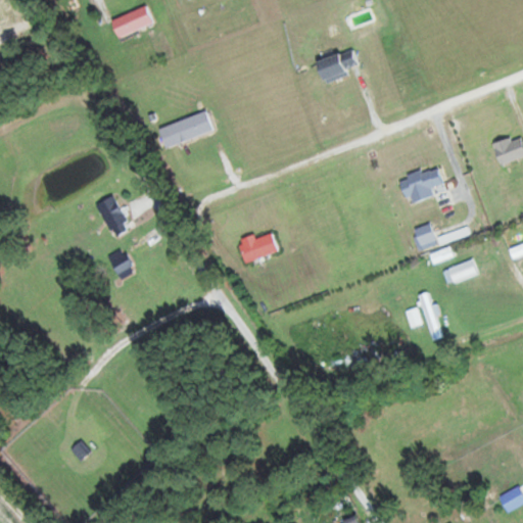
[(111,21),(119,39),(154,24),(147,6),(111,21)]
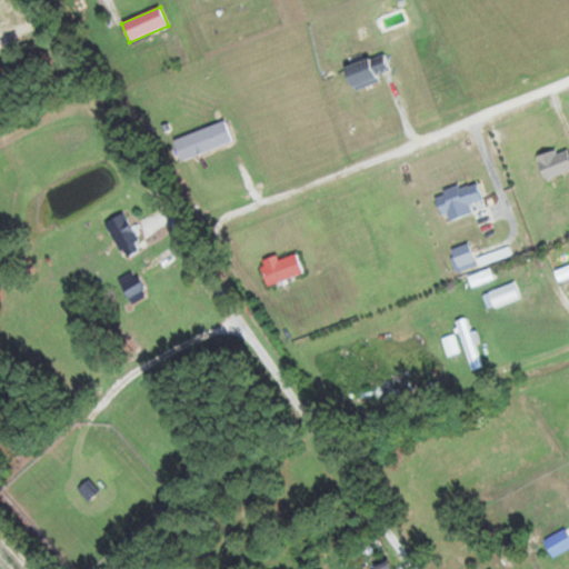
[(233,142),(226,121),(176,139),(183,160),(233,142)]
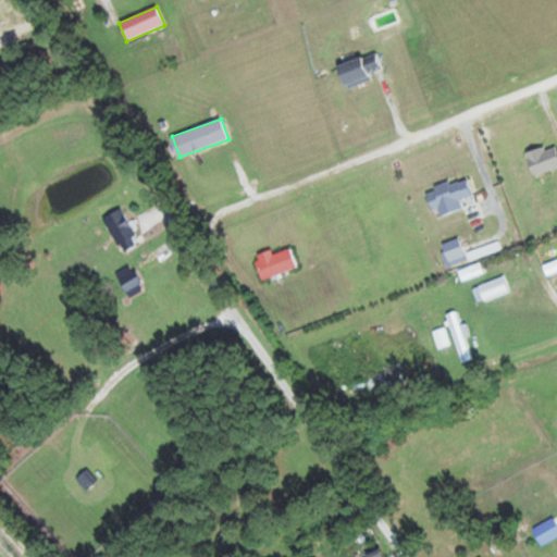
[(556,166),(556,145),(527,156),(533,175),(556,166)]
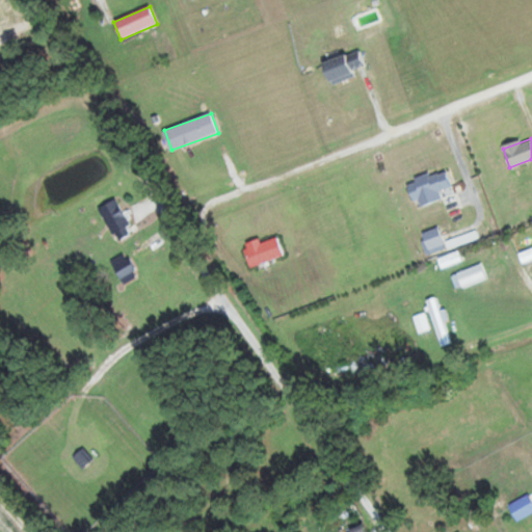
[(408,181),(417,208),(442,200),(440,191),(452,188),(446,169),(408,181)]
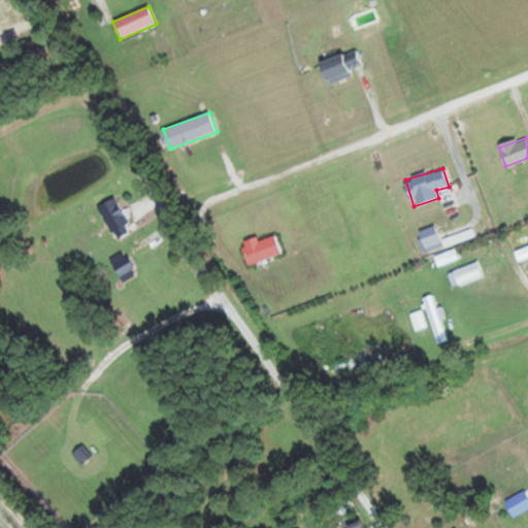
[(441,244),(435,226),(419,231),(426,250),(441,244)]
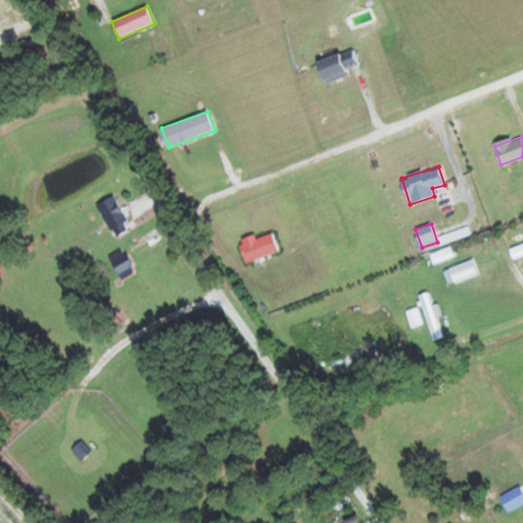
[(239,241),(246,264),(280,251),(274,233),(256,239),(255,235),(239,241)]
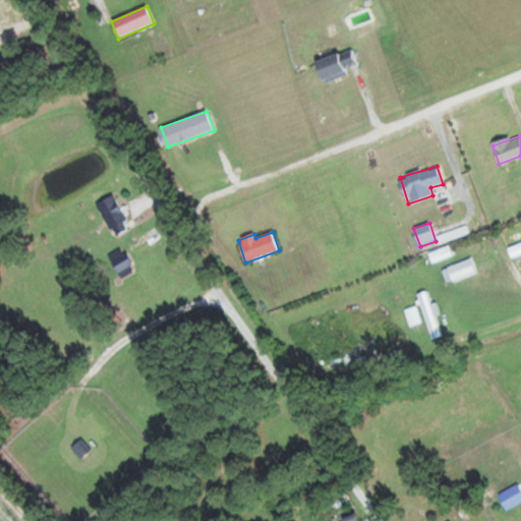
[(520,242),(508,248),(512,258),(520,254),(520,242)]
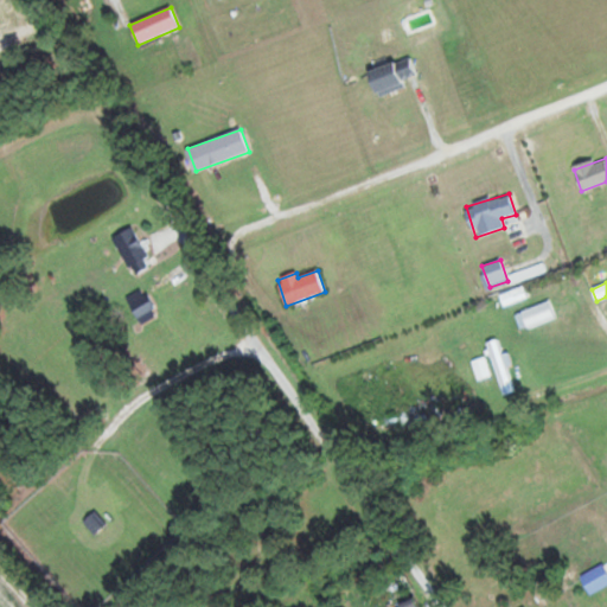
[(505,306),(526,298),(523,287),(502,295),(505,306)]
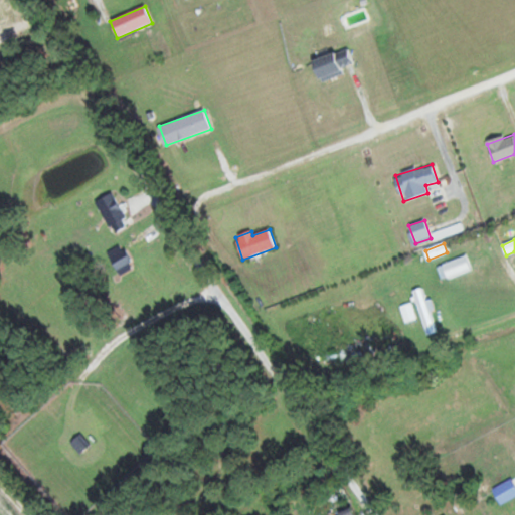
[(419,331),(404,284),(396,287),(410,334),(419,331)]
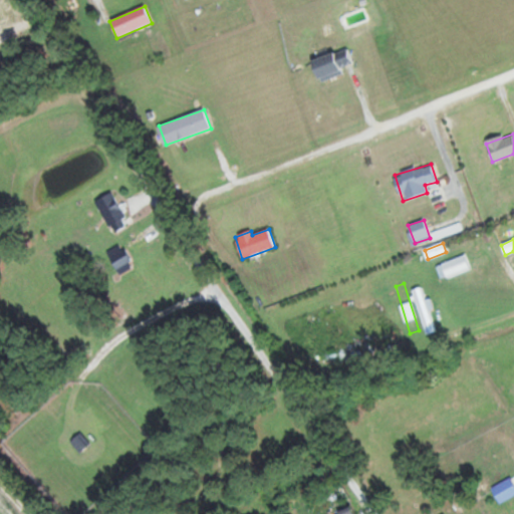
[(72,439),(78,451),(89,446),(82,434),(72,439)]
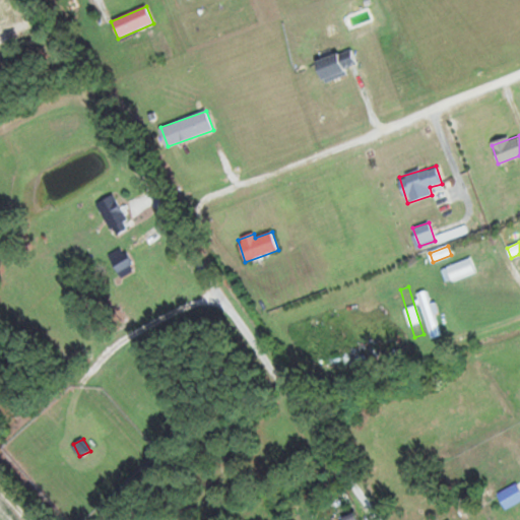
[(519,501),(519,489),(517,482),(498,492),(505,509),(519,501)]
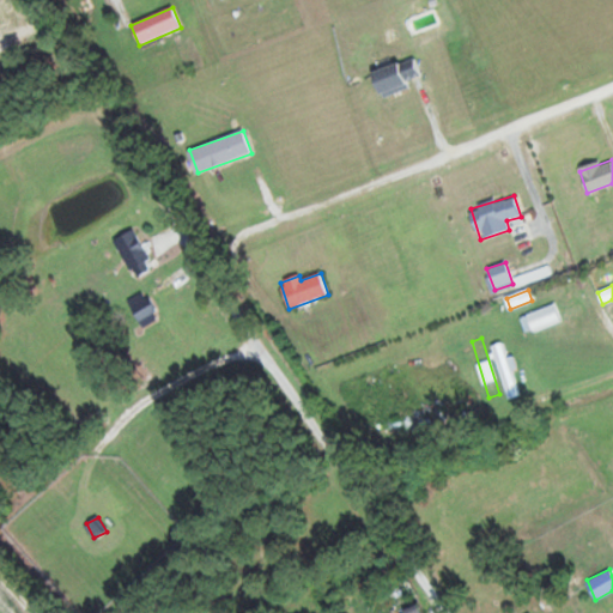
[(424,612),(420,602),(395,612),(424,612)]
